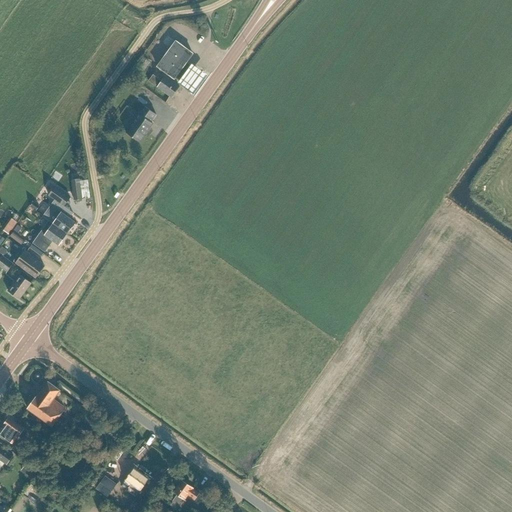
[(176,41),(157,67),(174,78),(176,74),(180,77),(189,64),(185,62),(192,53),(176,41)]
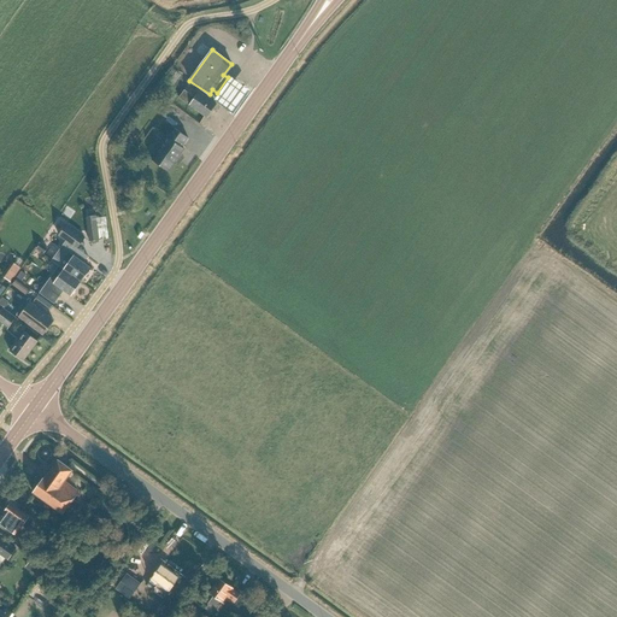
[(172,69),(165,78),(172,84),(180,75),(172,69)]
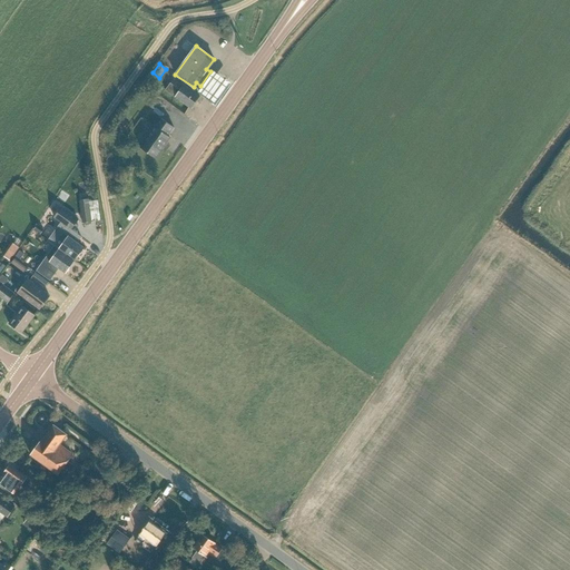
[(213,69),(210,71),(200,86),(197,90),(214,104),(229,82),(213,69)]
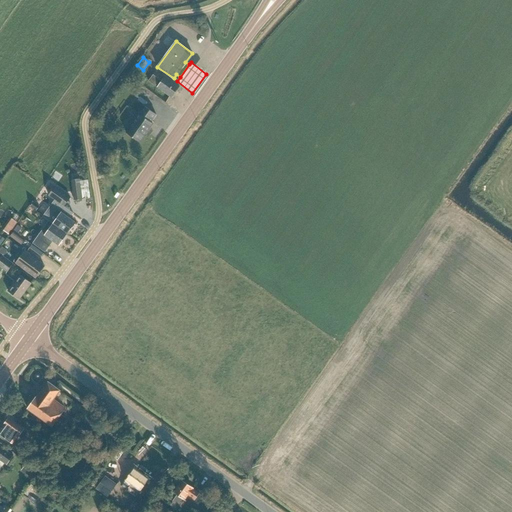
[(153,75),(149,81),(158,88),(157,88),(171,99),(180,87),(166,77),(162,81),(153,75)]
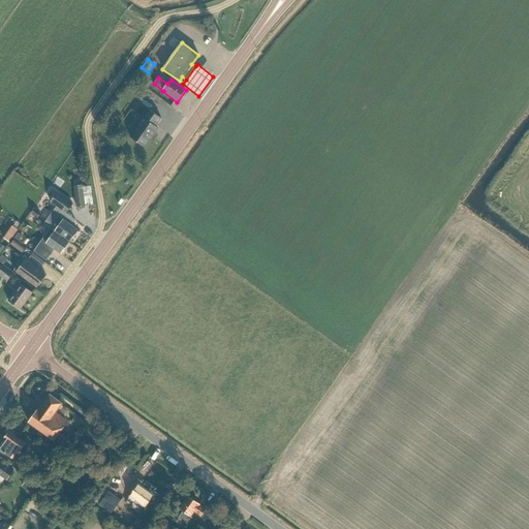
[(145,118),(130,137),(144,148),(158,128),(156,127),(162,119),(138,102),(133,110),(145,118)]
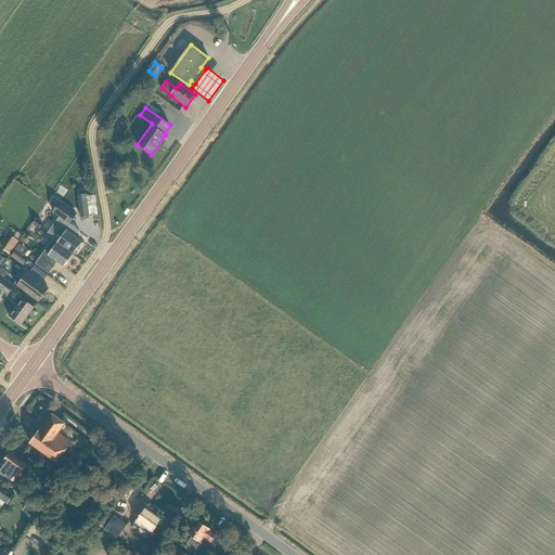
[(89,216),(87,194),(78,195),(80,217),(89,216)]
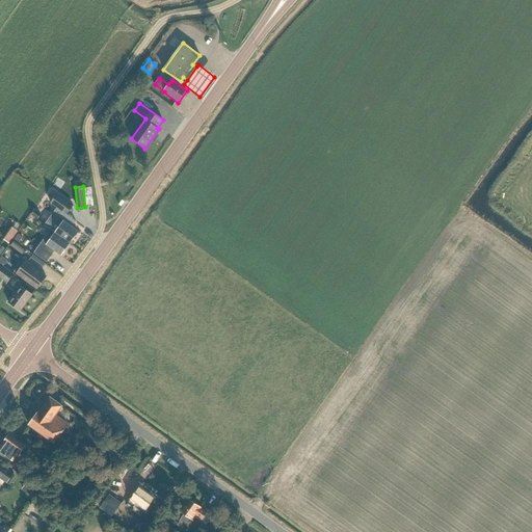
[(58,209),(46,225),(55,233),(71,243),(79,232),(72,228),(76,221),(67,215),(73,206),(57,194),(51,204),(57,208),(58,209)]
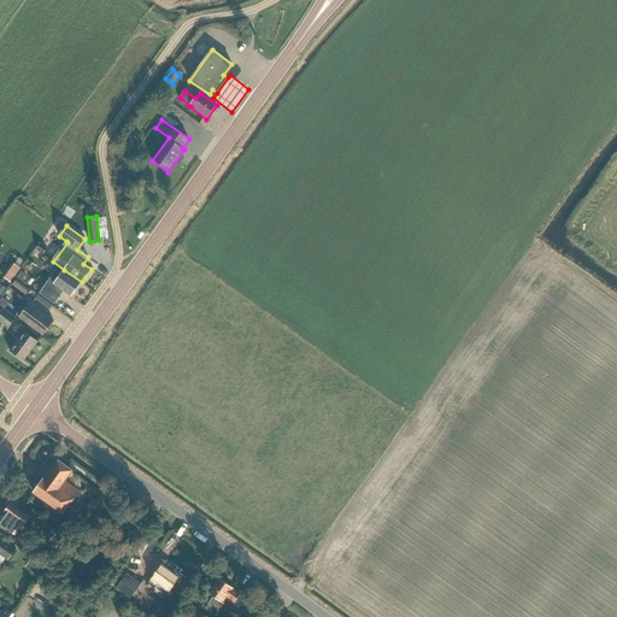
[(48,248),(41,244),(37,248),(43,253),(48,248)]
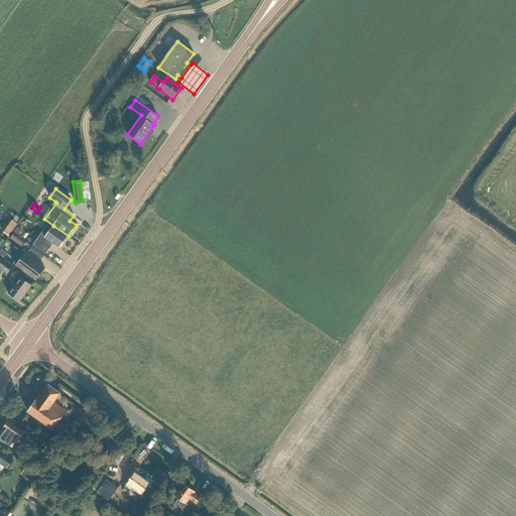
[(2,231),(9,236),(17,224),(16,224),(20,219),(16,216),(12,221),(10,220),(2,231)]
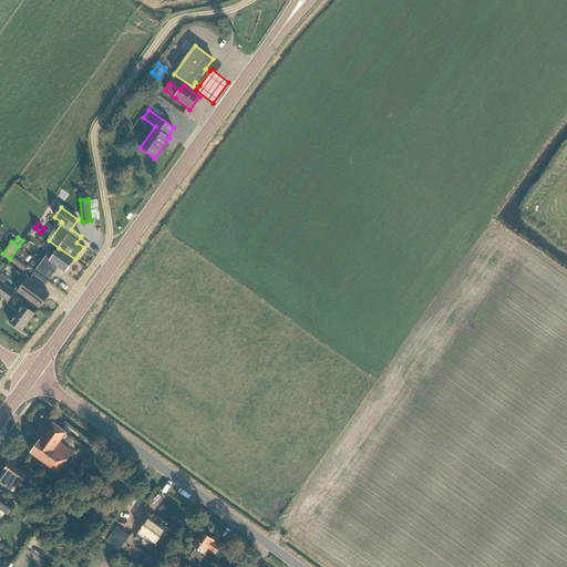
[(75,259),(59,248),(52,257),(48,254),(41,264),(52,271),(57,265),(65,272),(75,259)]
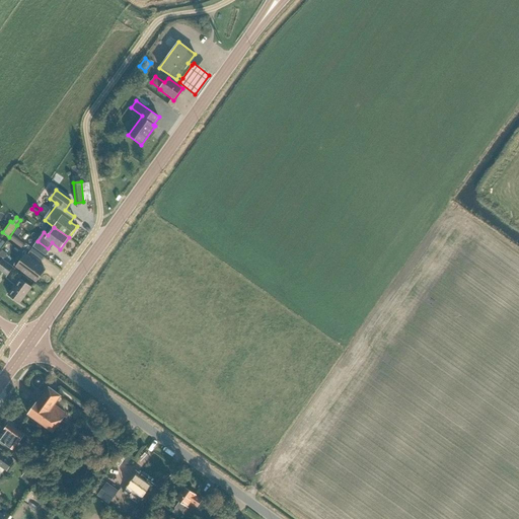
[(13,235),(10,239),(21,247),(24,244),(13,235)]
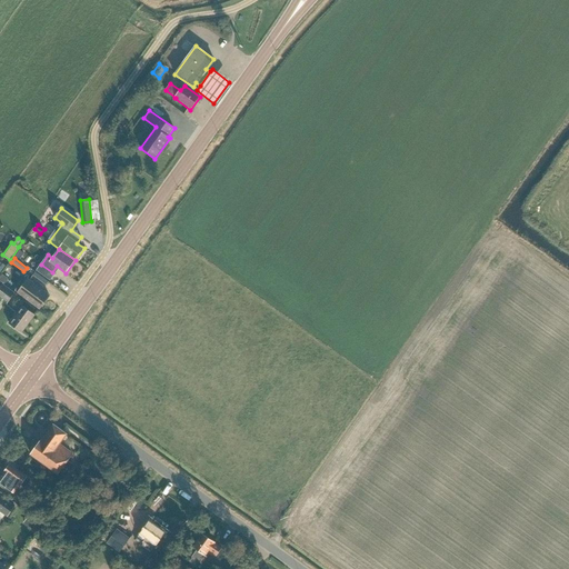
[(28,279),(18,292),(40,309),(50,296),(28,279)]
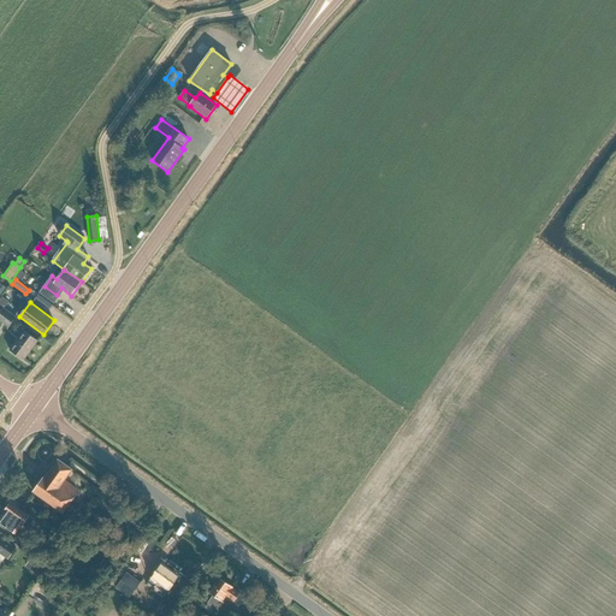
[(0,320),(9,327),(16,318),(0,306),(0,320)]
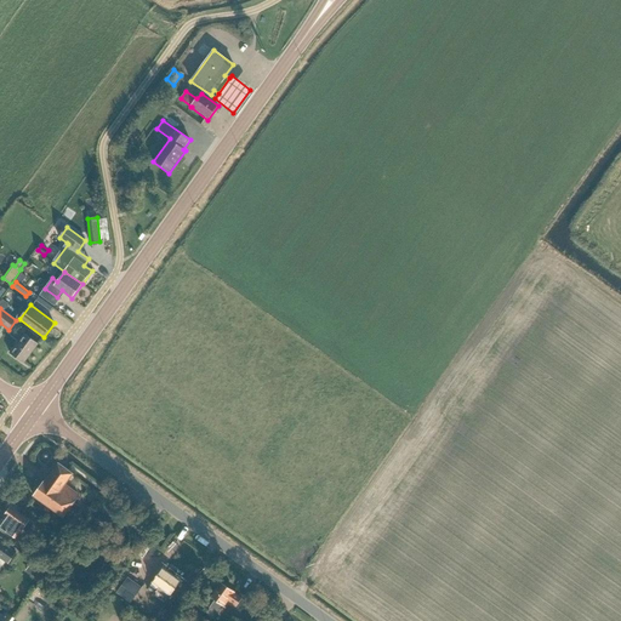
[(24,334),(10,353),(24,364),(38,345),(24,334)]
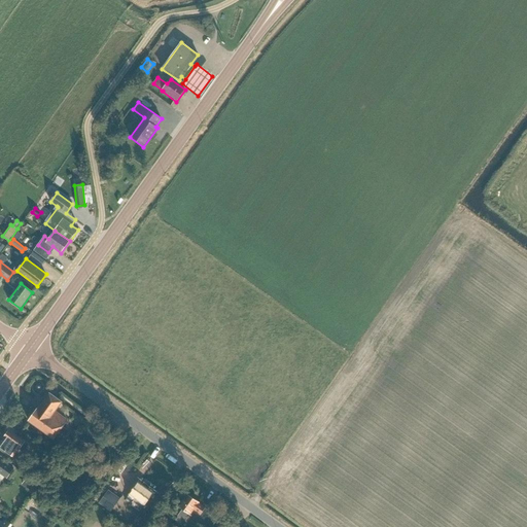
[(62,433),(71,441),(73,442),(76,437),(62,427),(66,421),(54,412),(62,401),(49,393),(28,422),(53,440),(57,434),(60,436),(62,433)]
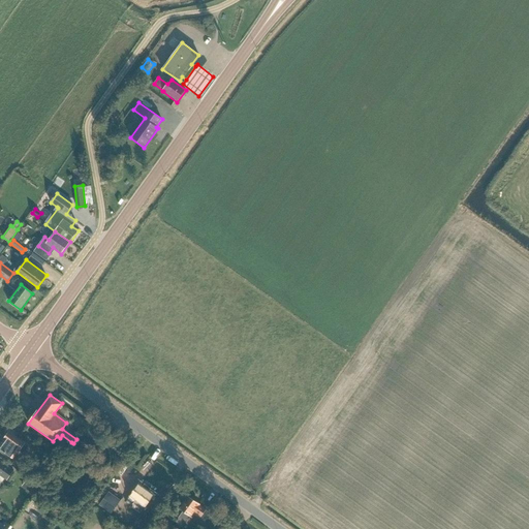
[(9,432),(0,443),(0,448),(13,458),(20,449),(24,452),(28,445),(9,432)]
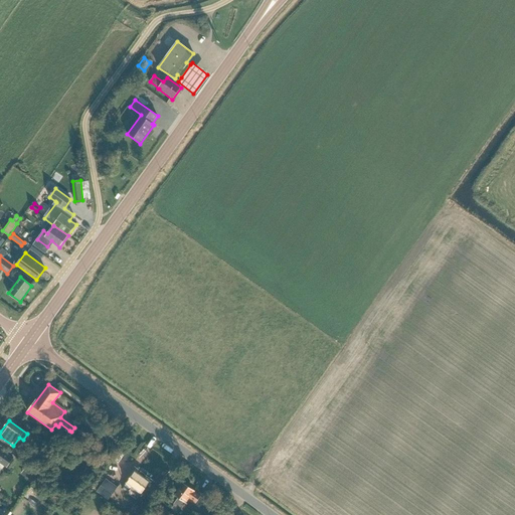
[(15,448),(12,452),(22,458),(25,454),(15,448)]
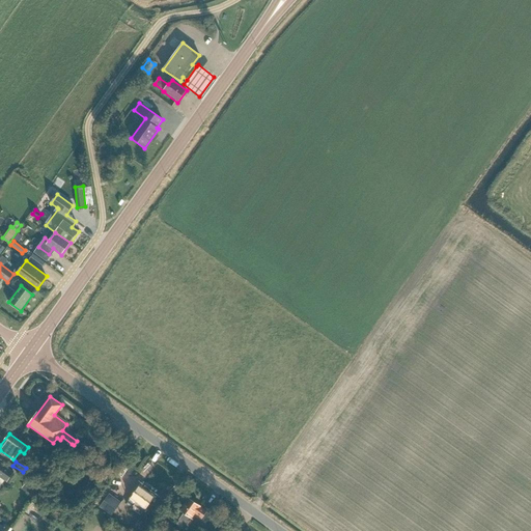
[(0,477),(4,480),(7,476),(9,477),(12,472),(0,463),(0,477)]
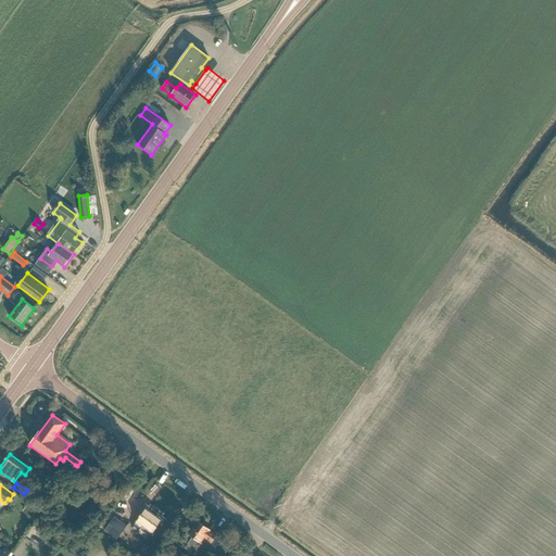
[(28,503),(23,510),(33,517),(38,509),(28,503)]
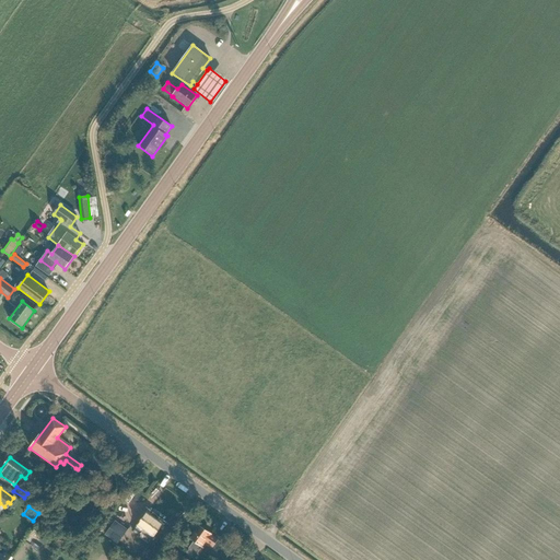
[(147,513),(136,528),(140,532),(142,529),(152,537),(161,524),(147,513)]
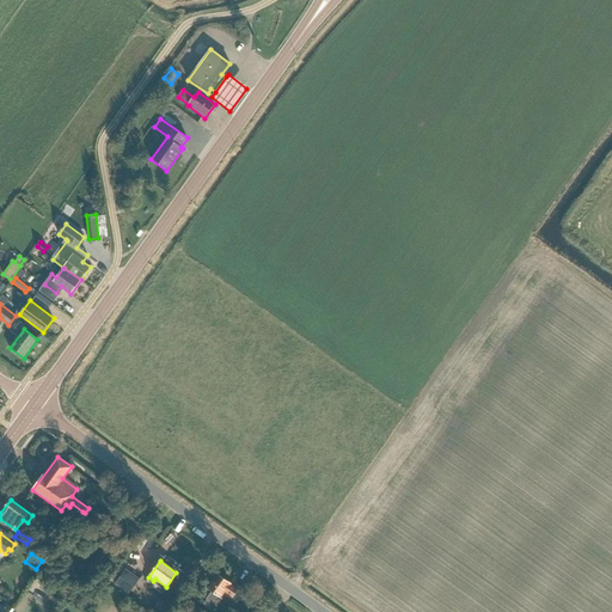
[(115,583),(128,594),(140,579),(126,568),(115,583)]
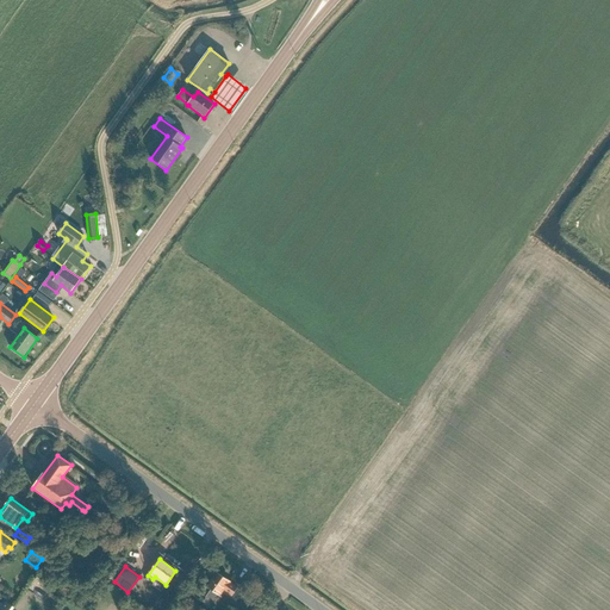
[(229,583),(229,582),(216,573),(205,587),(210,591),(204,599),(213,605),(218,597),(223,590),(231,596),(236,587),(229,583)]
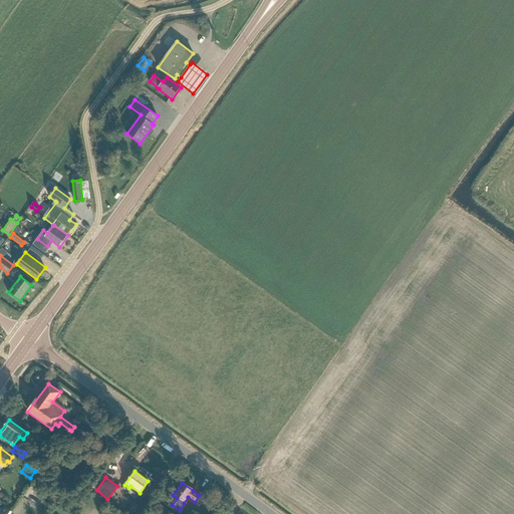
[(35,504),(39,499),(42,494),(31,486),(23,497),(35,504)]
